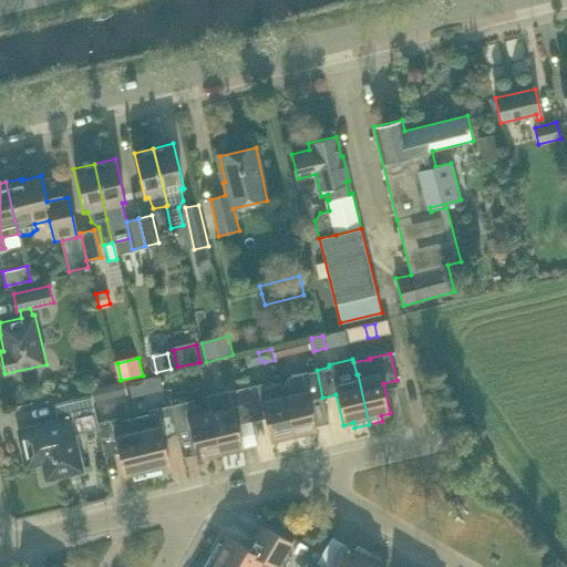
[(310,400),(322,398),(317,370),(288,378),(282,388),(294,436),(317,431),(310,400)]
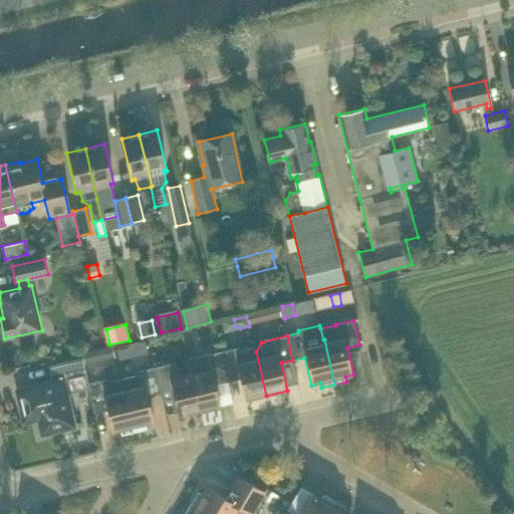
[(145,339),(134,342),(137,356),(149,353),(145,339)]
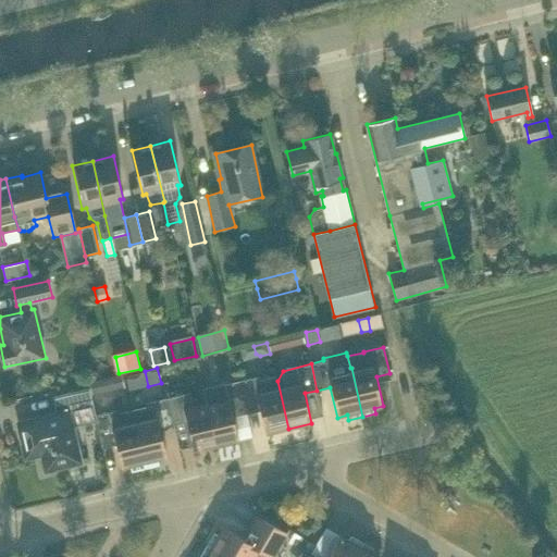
[(277,381),(276,375),(261,379),(259,375),(239,381),(247,413),(259,410),(265,434),(288,429),(277,381)]
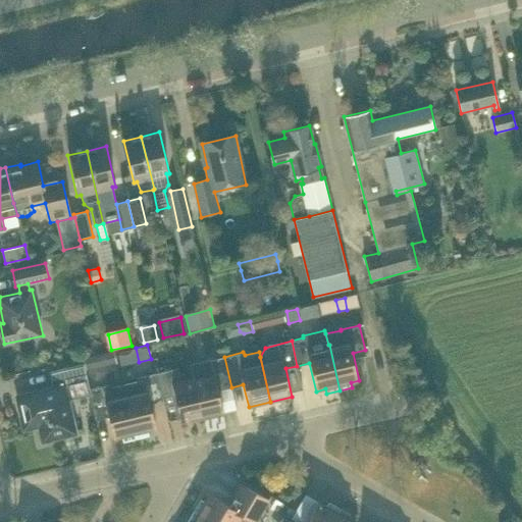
[(91,357),(84,359),(86,369),(94,368),(91,357)]
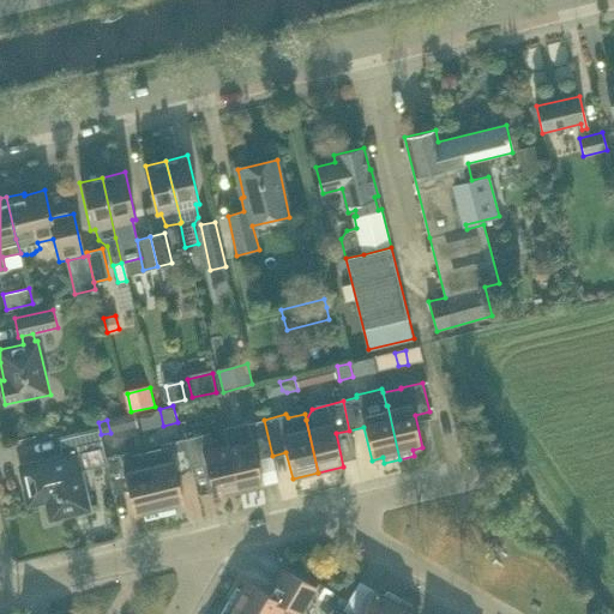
[(228,444),(239,492),(264,486),(257,459),(272,456),(265,421),(224,429),(228,444)]
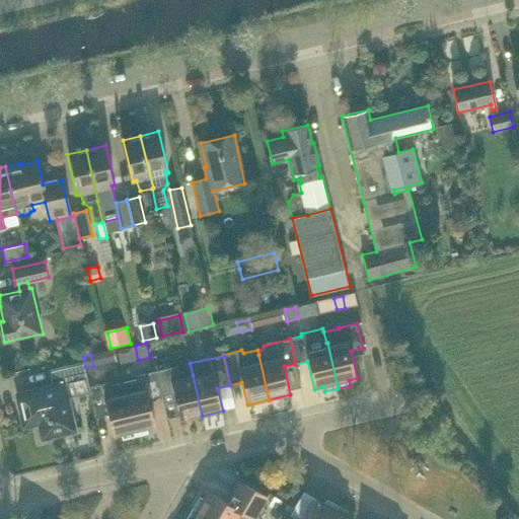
[(110,360),(112,371),(127,371),(126,359),(110,360)]
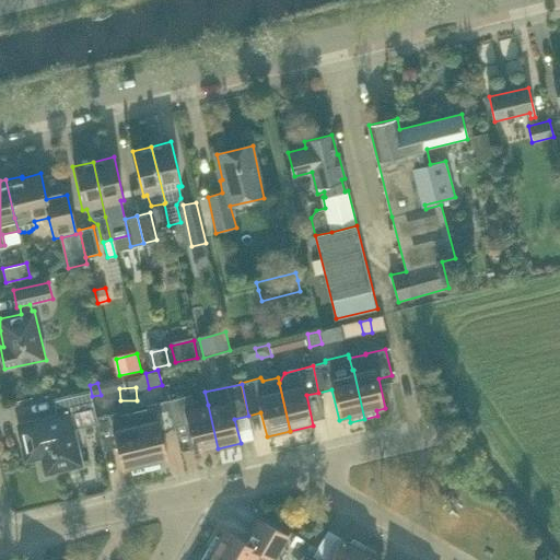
[(95,417),(96,417),(90,391),(54,399),(58,416),(18,426),(23,448),(39,444),(46,473),(81,464),(72,428),(96,423),(95,417)]
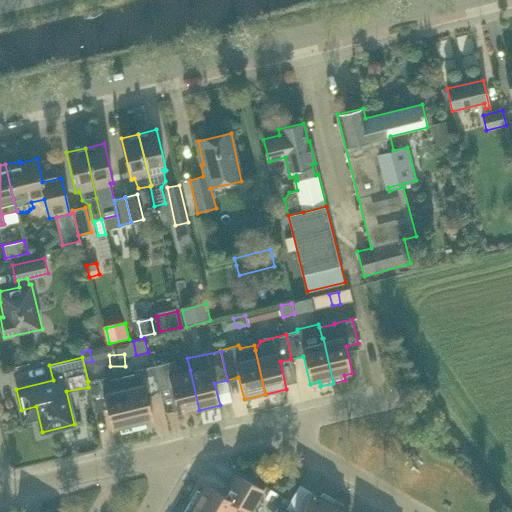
[(190,370),(179,372),(175,360),(153,365),(159,390),(173,392),(178,414),(199,410),(190,370)]
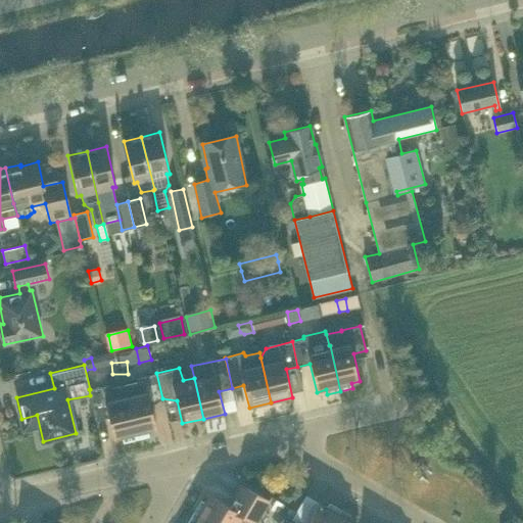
[(150,400),(162,398),(156,373),(137,378),(137,381),(124,385),(130,414),(135,434),(157,429),(150,400)]
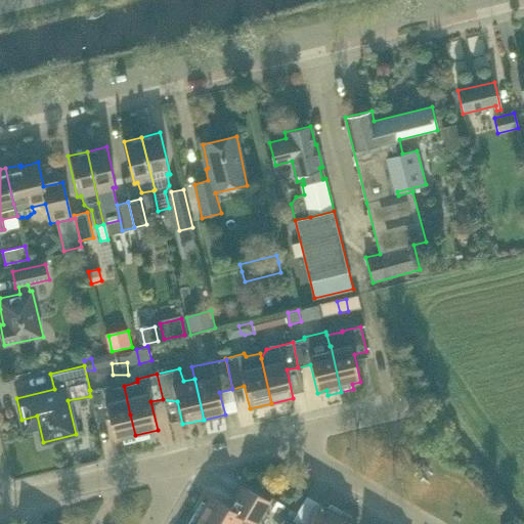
[(124,386),(110,389),(107,385),(90,390),(89,390),(90,396),(94,416),(107,412),(114,440),(135,435),(130,415),(124,386)]
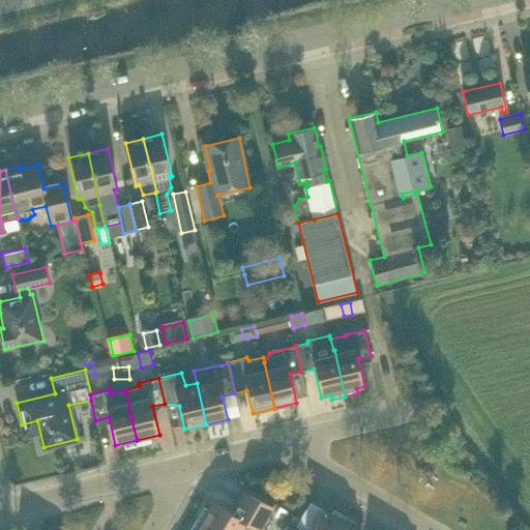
[(218,529),(259,529),(272,506),(245,491),(237,505),(242,508),(238,516),(212,500),(207,508),(203,505),(196,517),(218,529)]
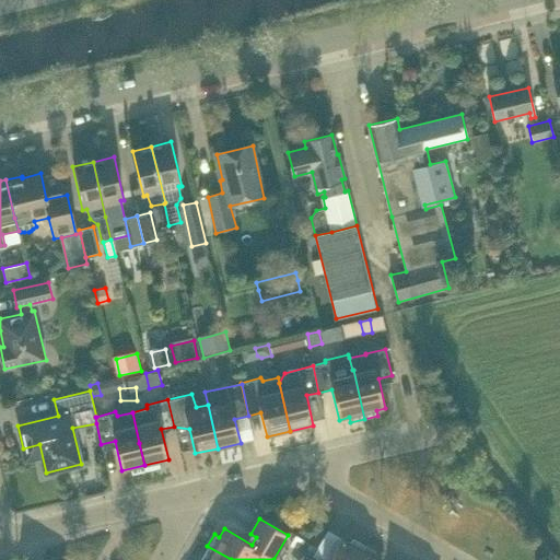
[(356,559),(364,546),(353,539),(350,543),(342,538),(328,559),(318,559),(314,558),(313,559),(356,559)]
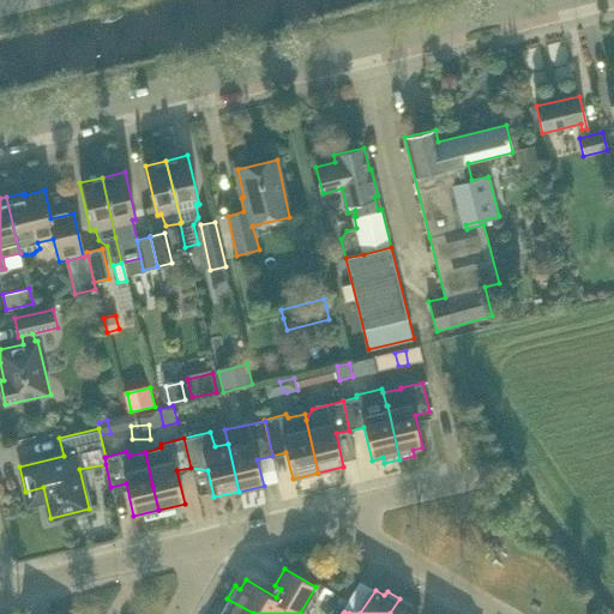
[(253,613),(227,599),(220,613),(222,613),(253,613)]
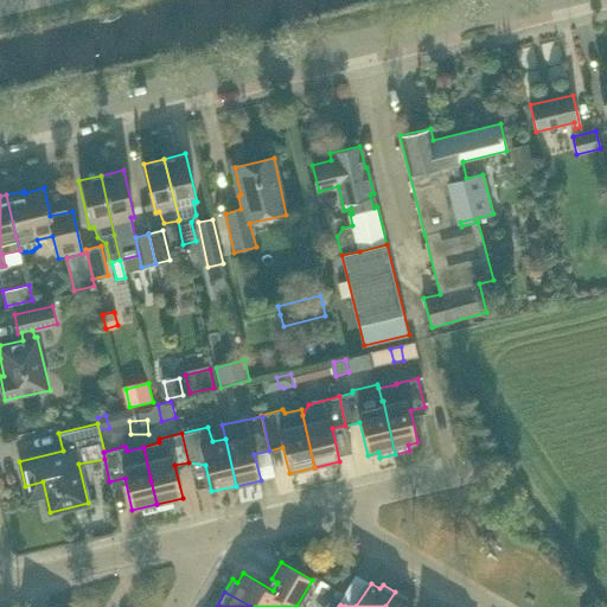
[(409,606),(404,605),(408,599),(395,592),(385,606),(409,606)]
